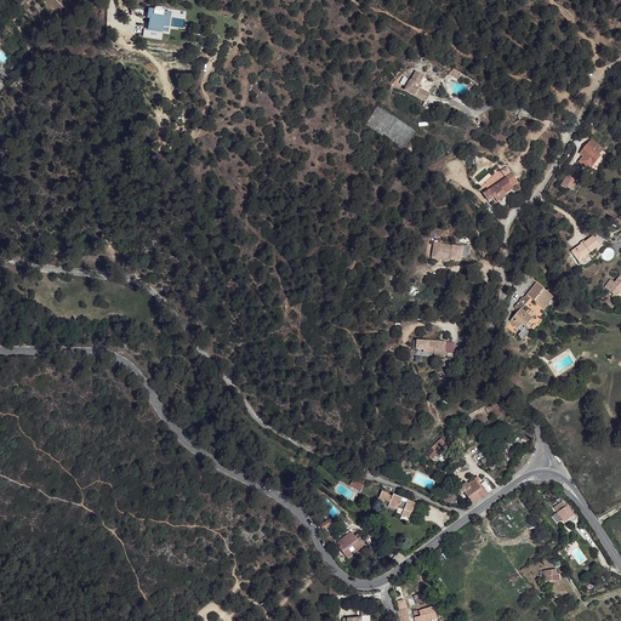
[(154,11),(149,10),(148,18),(151,18),(151,23),(149,30),(144,30),(143,35),(160,38),(161,32),(163,26),(170,27),(172,18),(163,17),(164,12),(154,11)]
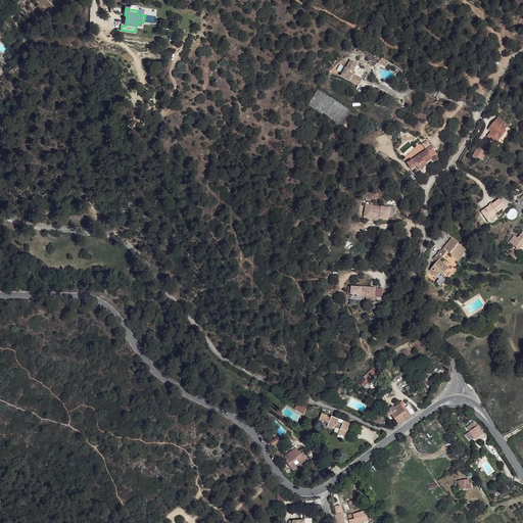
[(381,57),(378,62),(385,65),(388,61),(381,57)]
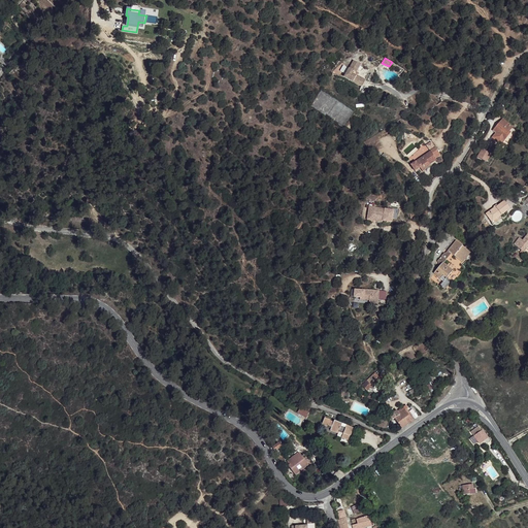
[(361,65),(355,61),(345,77),(363,87),(366,80),(359,76),(357,71),(361,65)]
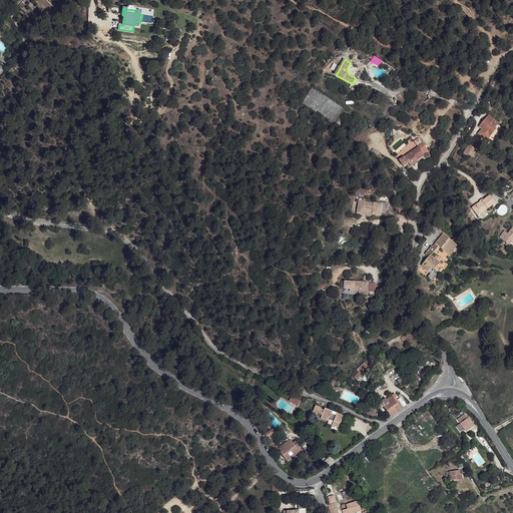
[(499,126),(489,116),(480,127),(493,138),(499,132),(496,129),(499,126)]
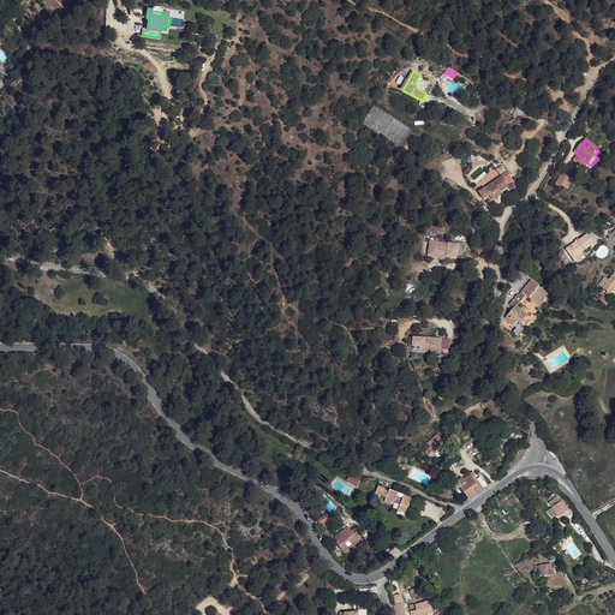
[(496,174),(501,181),(479,196),(484,204),(489,201),(494,204),(502,198),(501,196),(508,191),(508,189),(512,185),(502,171),(496,174)]
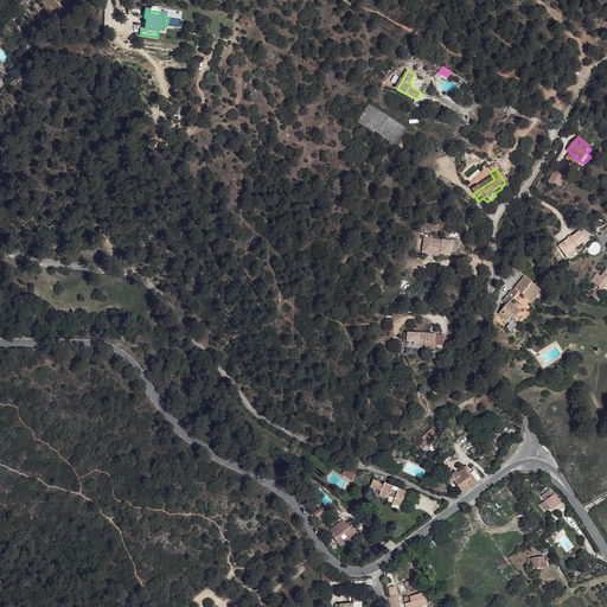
[(548,179),(560,186),(564,176),(554,170),(548,179)]
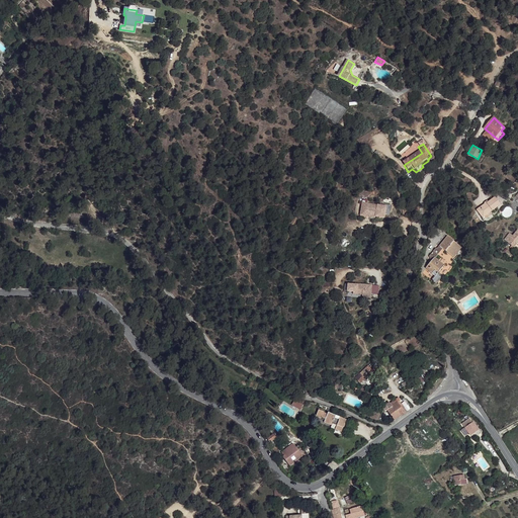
[(501,203),(496,194),(478,206),(480,209),(482,208),(485,212),(493,207),(494,208),(501,203)]
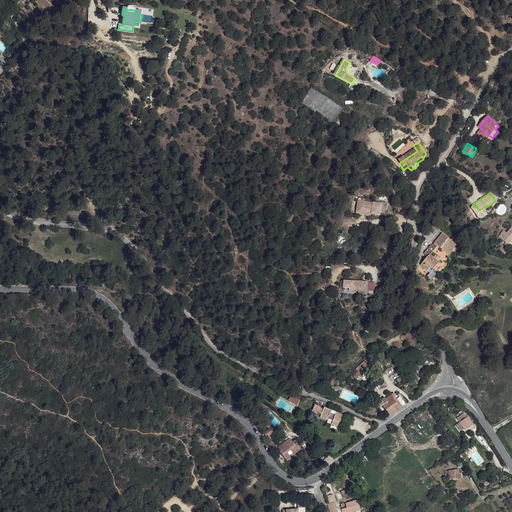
[(358,201),(357,207),(361,207),(360,212),(371,214),(371,215),(380,216),(382,205),(358,201)]
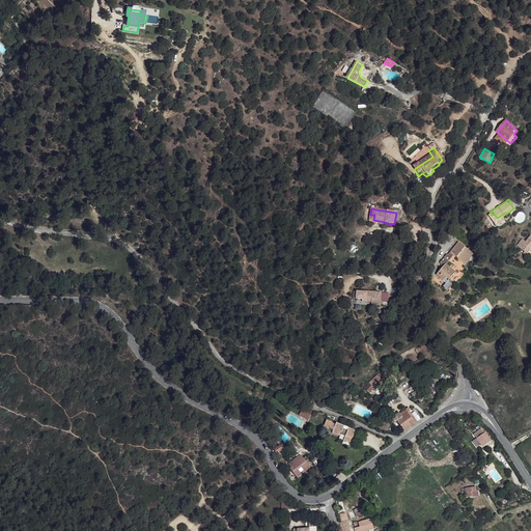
[(506,214),(505,213),(497,218),(494,214),(492,215),(497,221),(506,215),(506,214)]
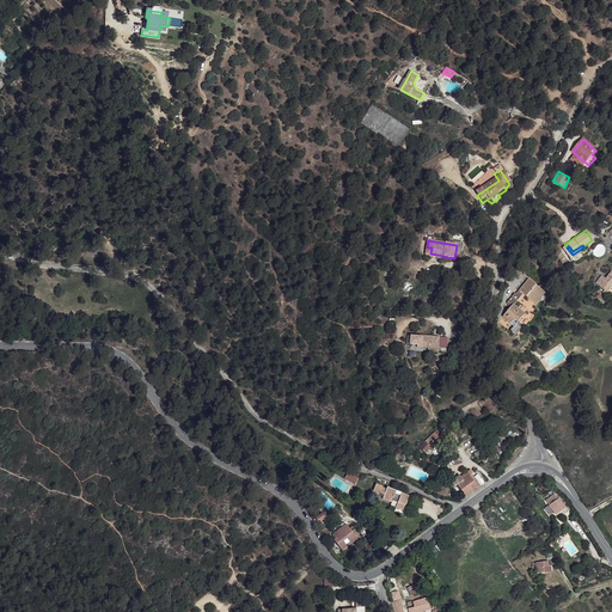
[(427,248),(426,256),(444,258),(444,257),(444,256),(430,254),(432,248),(427,248)]
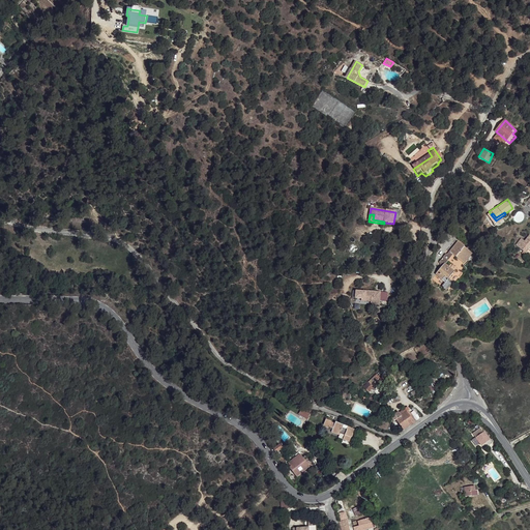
[(524,242),(521,239),(516,246),(526,254),(529,247),(529,235),(524,242)]
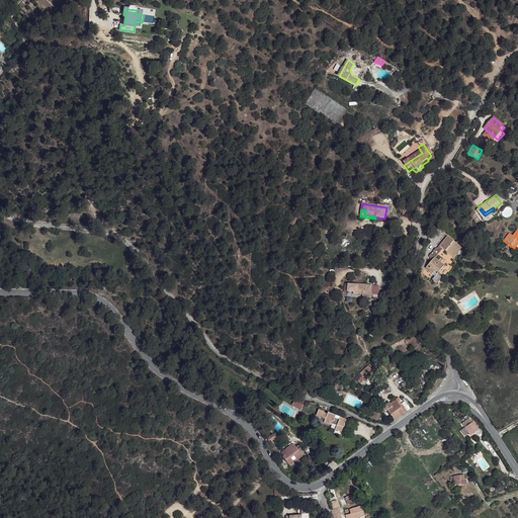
[(457,242),(445,233),(437,245),(433,247),(428,255),(429,261),(425,267),(435,274),(432,278),(437,281),(441,276),(438,271),(443,263),(434,256),(441,246),(450,252),(457,242)]
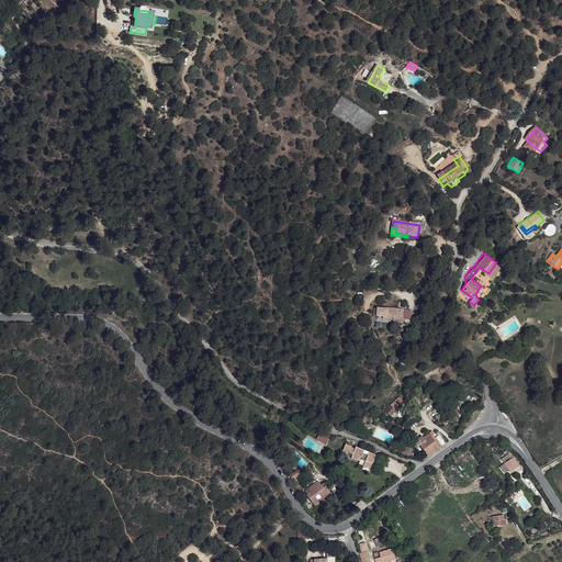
[(498,265),(496,262),(489,273),(491,276),(498,265)]
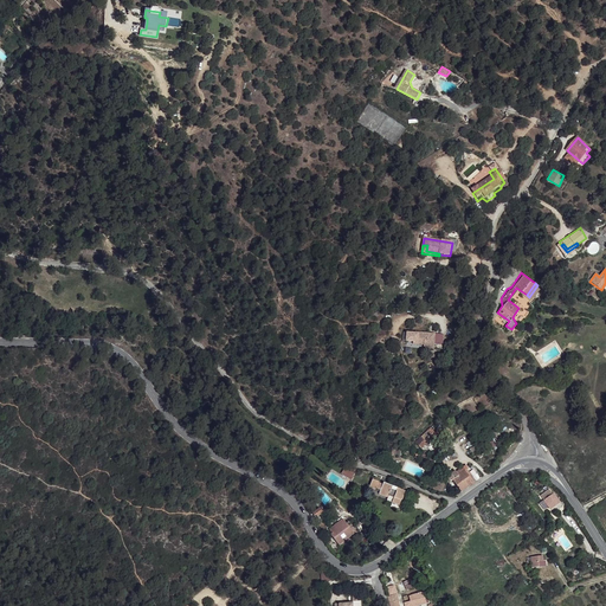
[(407,333),(406,342),(413,342),(418,342),(418,341),(424,342),(424,346),(424,349),(433,349),(434,335),(418,333),(418,334),(407,333)]
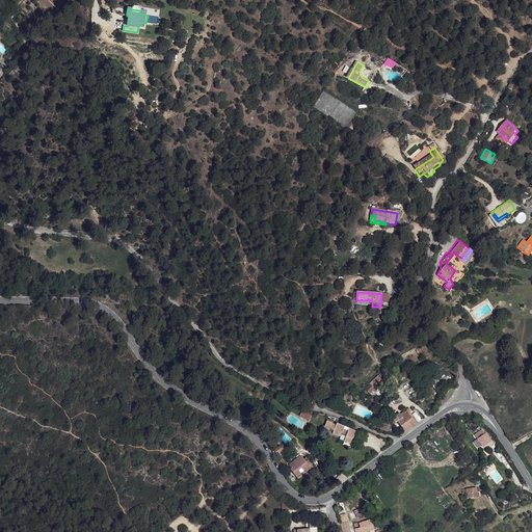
[(383,377),(380,375),(370,386),(372,389),(383,377)]
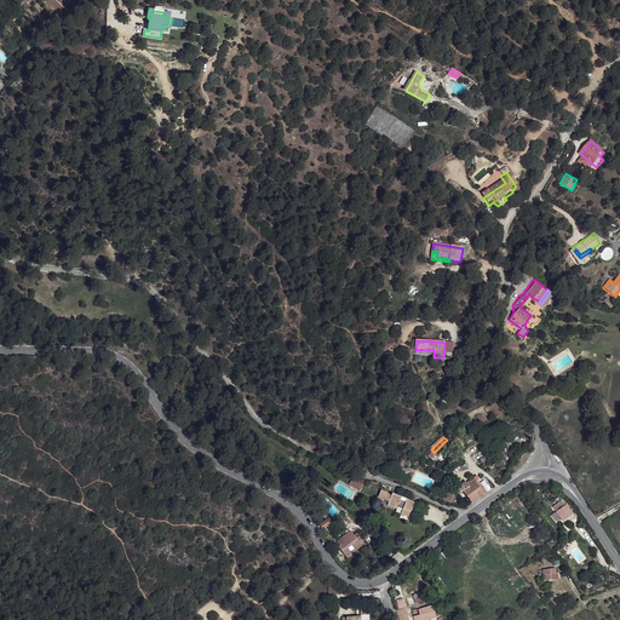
[(452,443),(448,438),(447,440),(434,453),(435,453),(438,455),(452,443)]
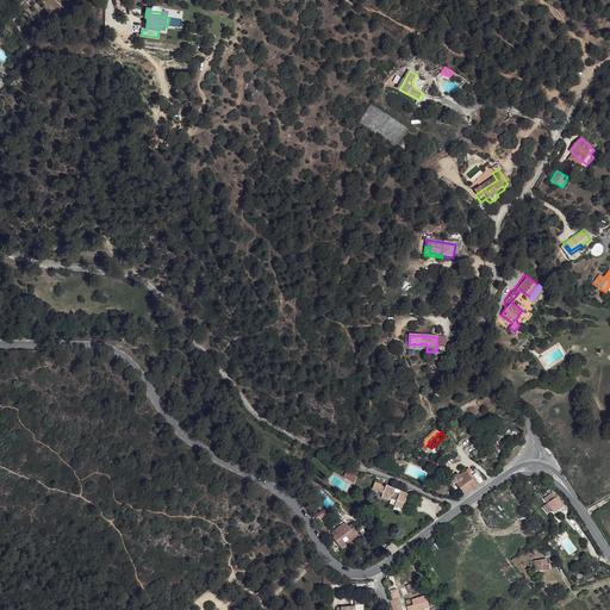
[(473,448),(477,458),(500,448),(497,439),(473,448)]
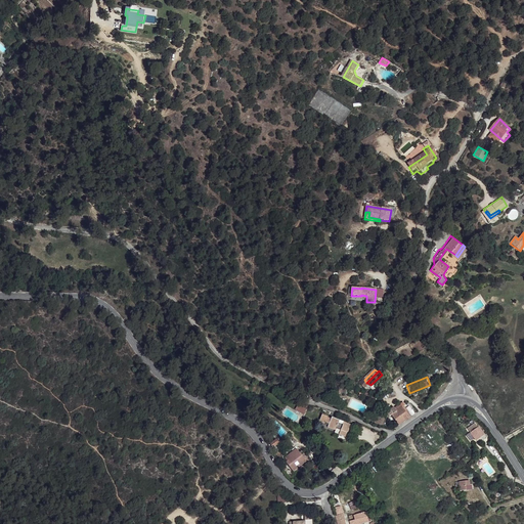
[(404,404),(402,402),(394,407),(396,410),(402,406),(404,404)]
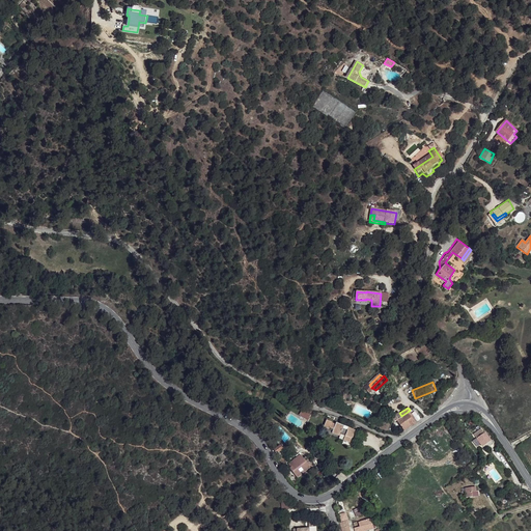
[(422,419),(414,408),(410,410),(408,412),(415,423),(422,419)]
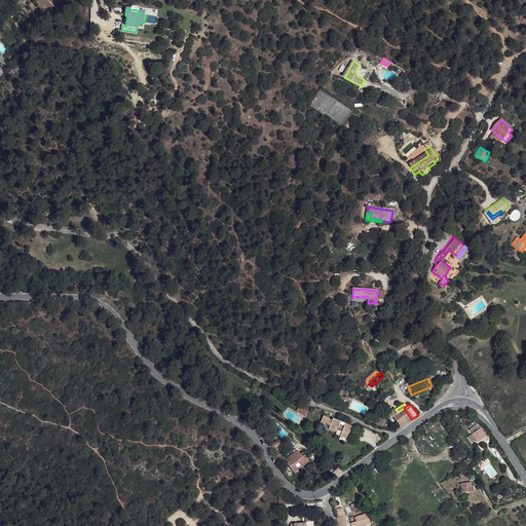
[(306,408),(300,406),(298,411),(307,415),(310,409),(306,408)]
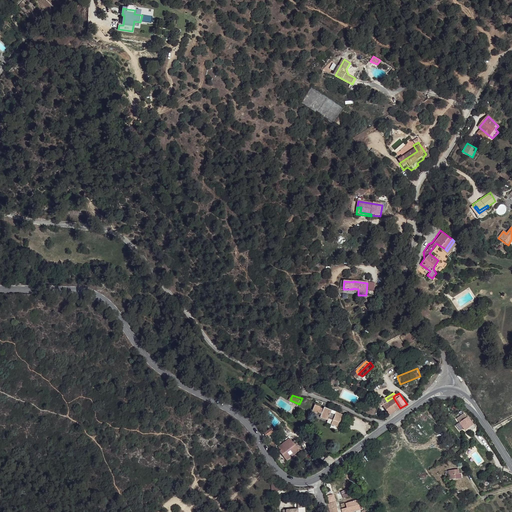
[(400,408),(393,397),(387,401),(382,405),(389,416),(400,408)]
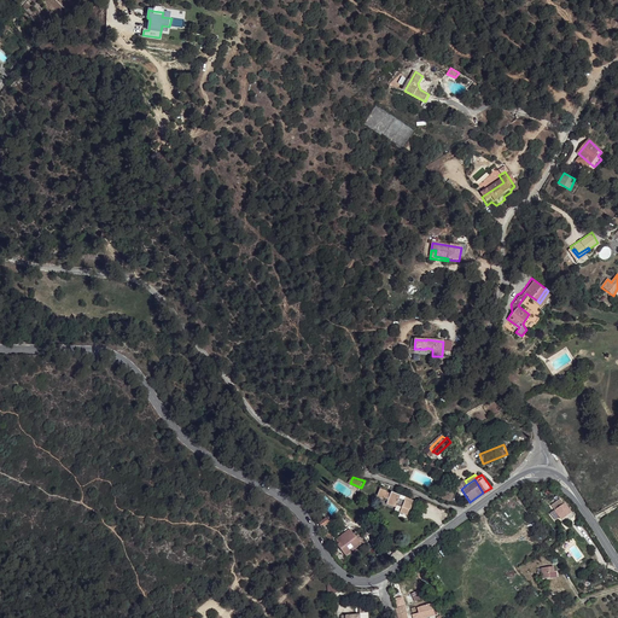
[(386,490),(380,488),(378,497),(388,501),(388,503),(392,507),(400,509),(400,512),(408,516),(413,501),(391,491),(390,493),(386,490)]
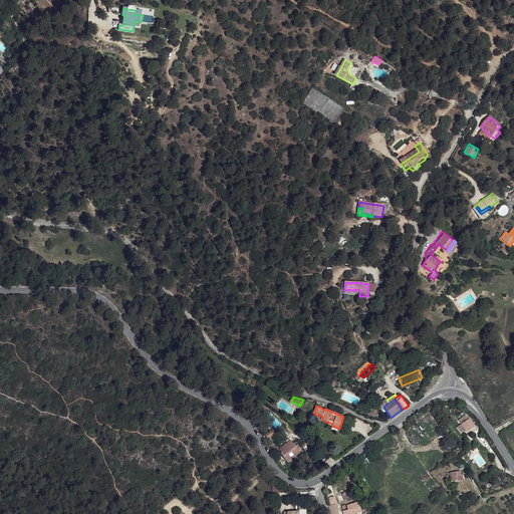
[(463,414),(457,419),(468,432),(473,428),(463,414)]
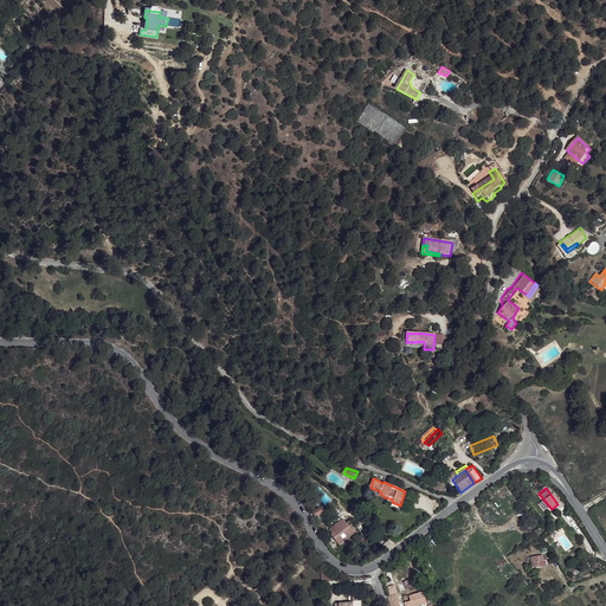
[(353,533),(342,519),(329,529),(331,532),(330,534),(337,545),(353,533)]
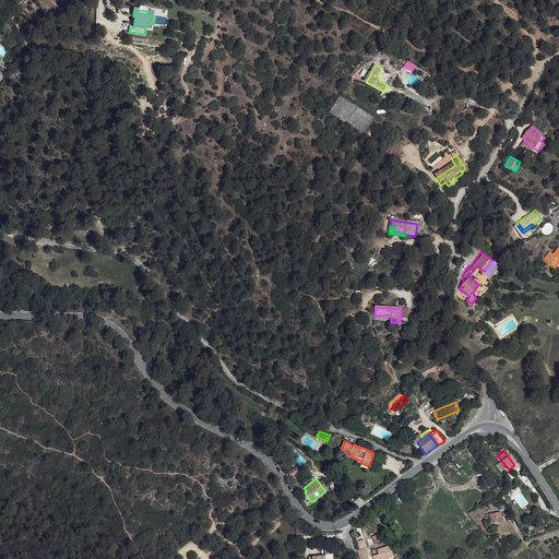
[(501,514),(491,514),(490,523),(497,523),(497,519),(501,519),(501,514)]
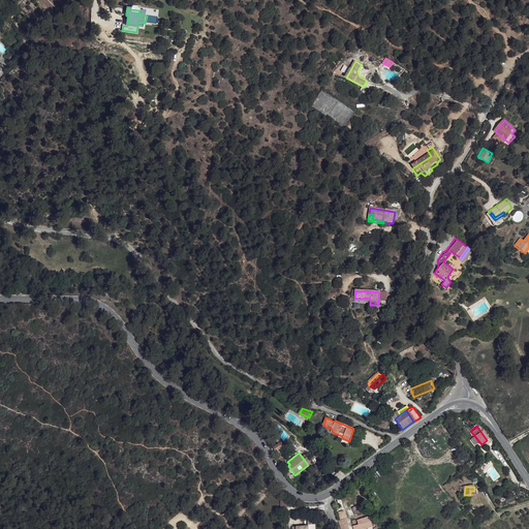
[(365,506),(347,511),(348,518),(368,511),(365,506)]
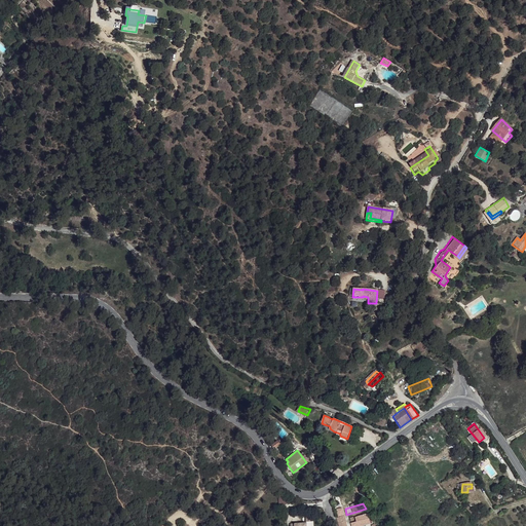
[(346,525),(344,516),(336,517),(337,525),(346,525)]
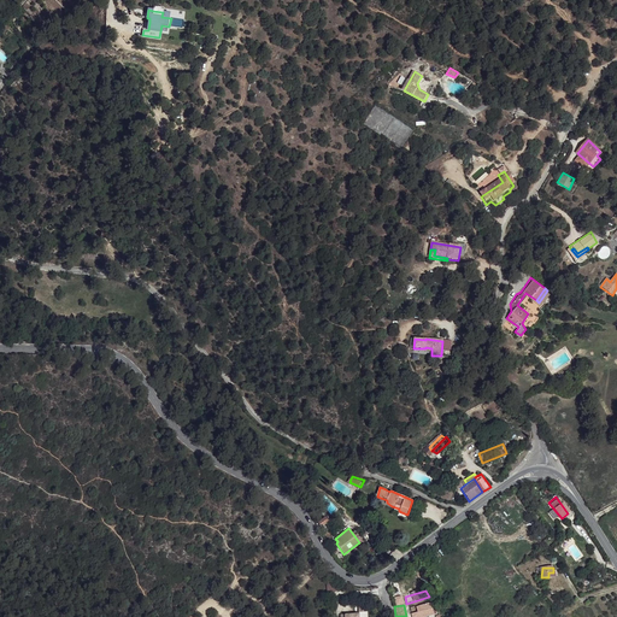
[(357,613),(339,615),(339,616),(365,616),(365,606),(357,607),(357,613)]
